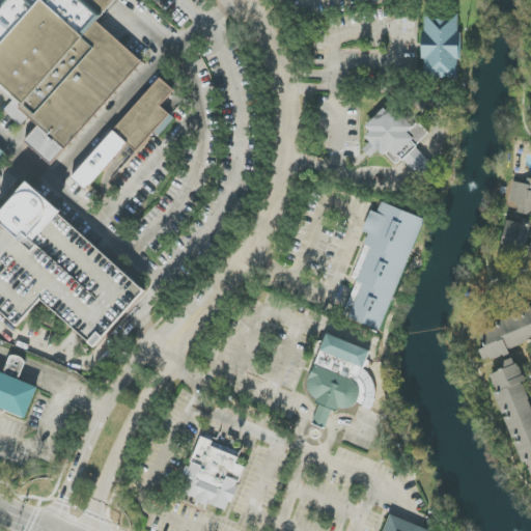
[(141,58),(98,22),(115,0),(0,0),(0,87),(14,100),(4,111),(22,126),(28,117),(38,126),(25,142),(52,165),(141,58)]
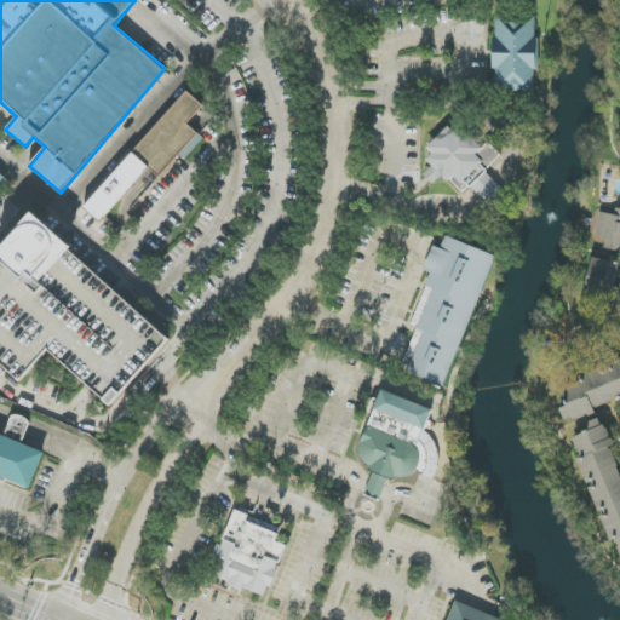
[(495,92),(537,91),(537,17),(494,17),(495,92)]
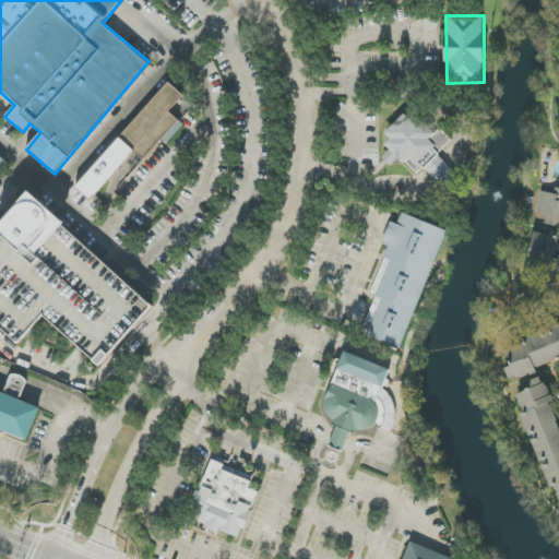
[(144,161),(163,139),(168,143),(183,125),(169,113),(183,96),(168,82),(75,189),(91,202),(134,152),(144,161)]
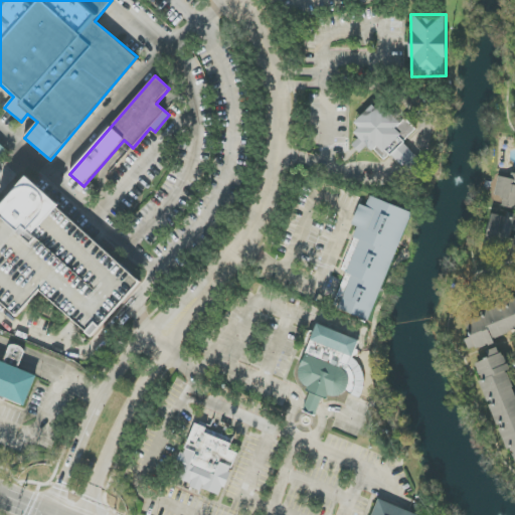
[(421,160),(403,142),(416,130),(405,119),(398,125),(377,103),(350,130),(359,139),(352,146),(360,153),(368,145),(384,162),(391,155),(408,172),(421,160)]
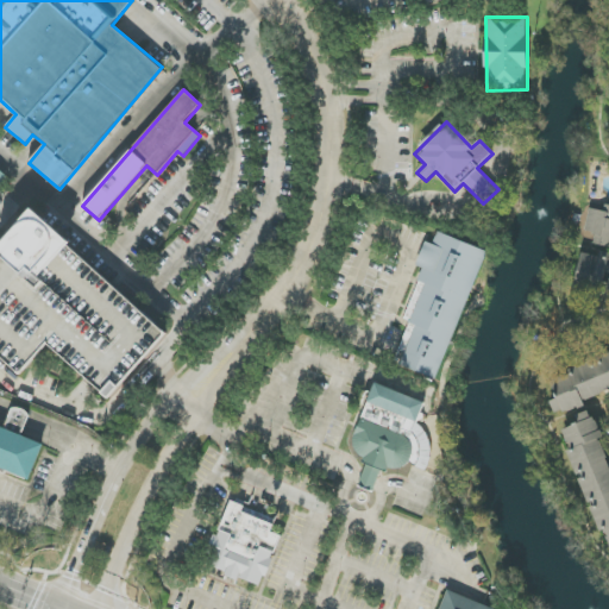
[(590,208),(585,231),(596,233),(594,244),(608,246),(608,205),(606,205),(604,212),(590,208)]
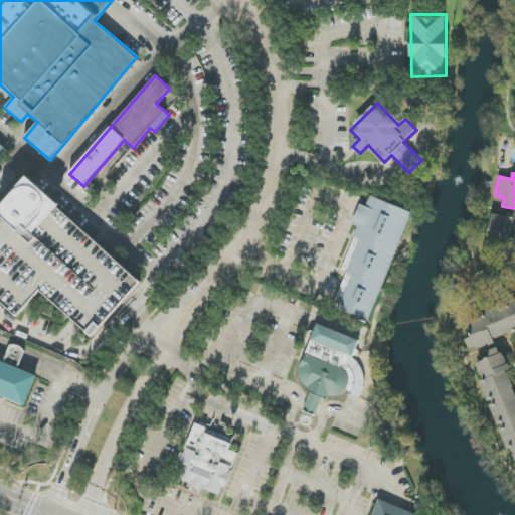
[(0,301),(18,317),(39,292),(94,337),(142,280),(25,180),(0,210),(0,301)]
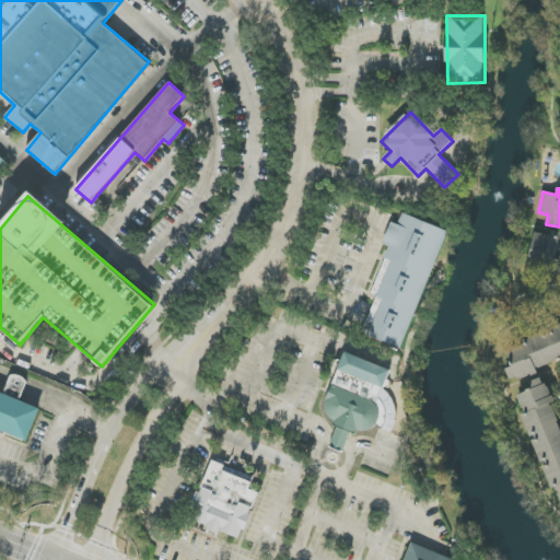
[(404,349),(446,231),(403,214),(398,225),(392,222),(383,245),(389,247),(372,295),(376,296),(362,334),(404,349)]
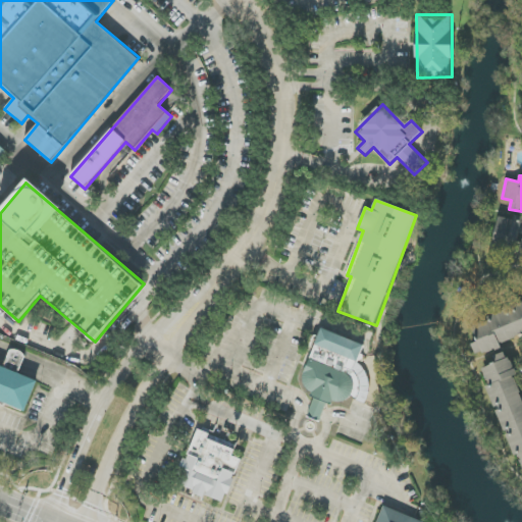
[(493,249),(520,252),(519,263),(521,262),(521,218),(497,216),(493,249)]
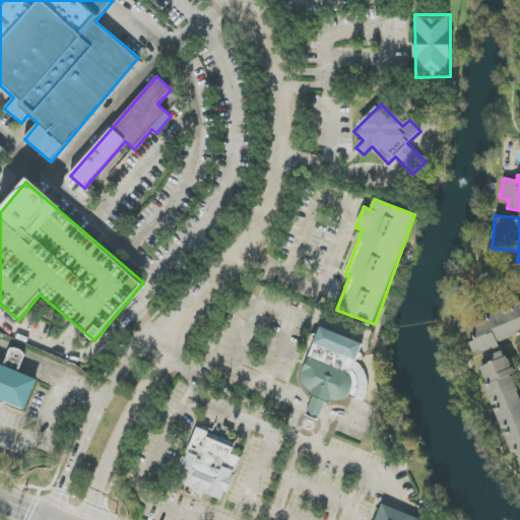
[(519,302),(468,321),(475,340),(470,342),(473,351),(519,334),(519,302)]
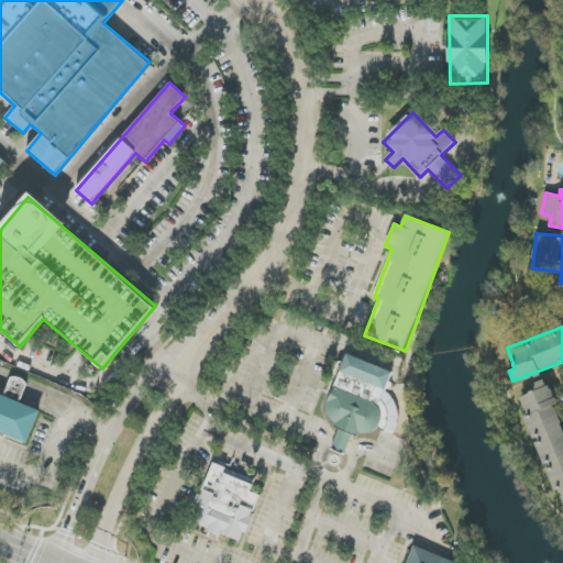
[(394,372),(346,354),(323,417),(341,422),(331,449),(345,454),(354,430),(373,438),(376,429),(392,433),(404,399),(385,393),(394,372)]
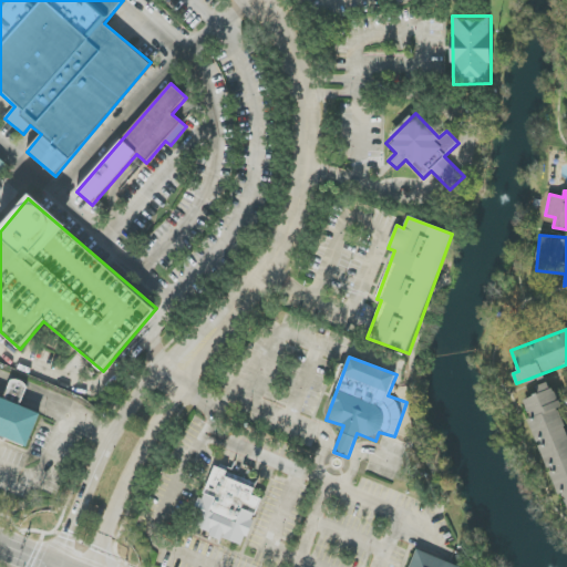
[(0,398),(0,436),(31,450),(43,416),(23,409),(31,390),(27,384),(22,381),(16,382),(12,382),(6,400),(0,398)]
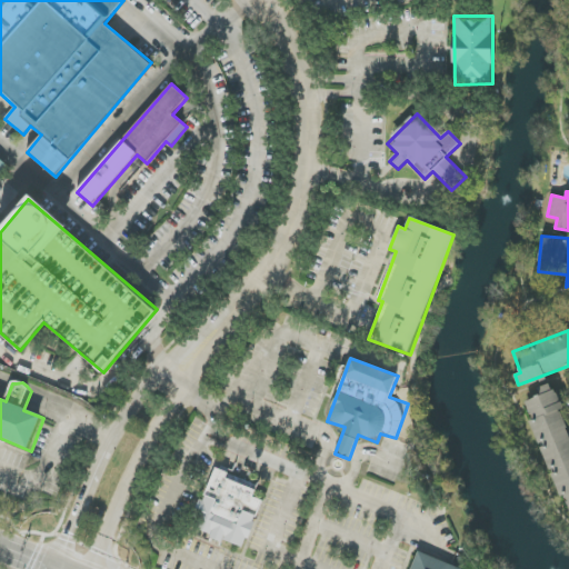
[(568,428),(550,383),(538,389),(541,396),(526,401),(533,420),(530,421),(561,498),(565,496),(568,506),(568,428)]
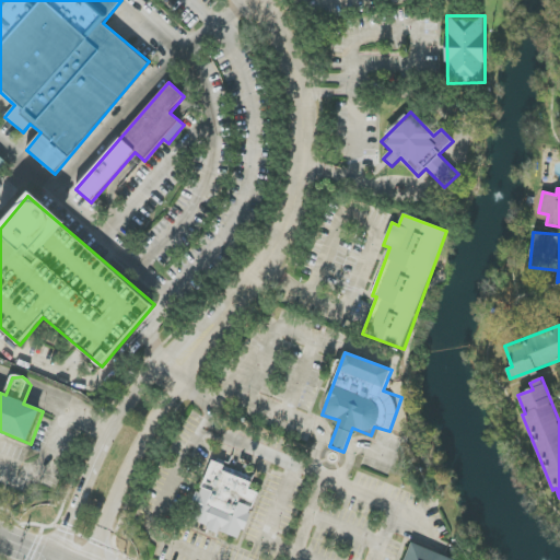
[(238,541),(243,532),(246,534),(261,496),(251,491),(254,485),(225,473),(228,467),(214,463),(201,496),(197,493),(190,510),(194,513),(190,522),(238,541)]
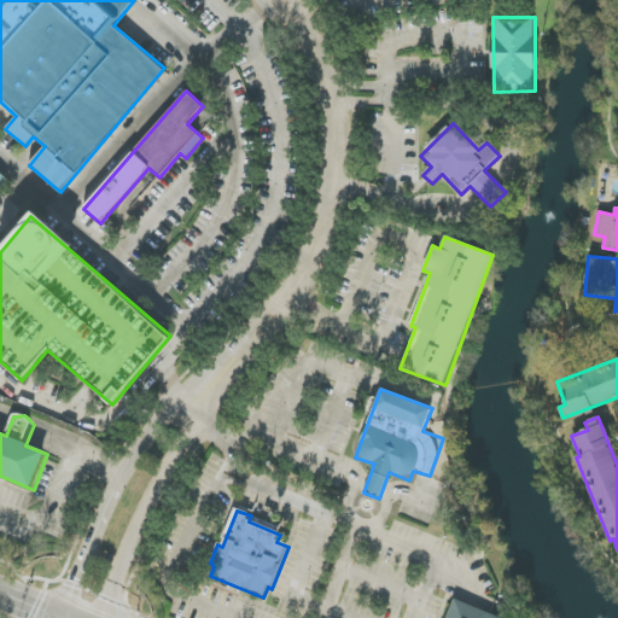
[(502,617),(454,599),(445,617),(502,617)]
